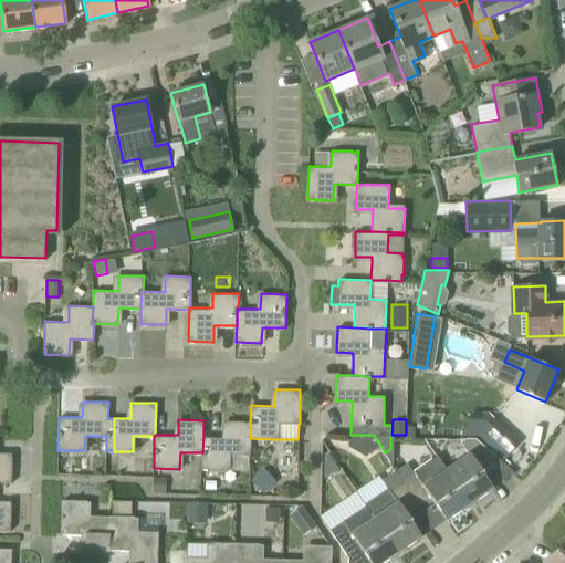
[(251,455),(251,438),(250,438),(250,421),(227,420),(226,437),(203,437),(202,452),(202,469),(228,469),(228,455),(251,455)]
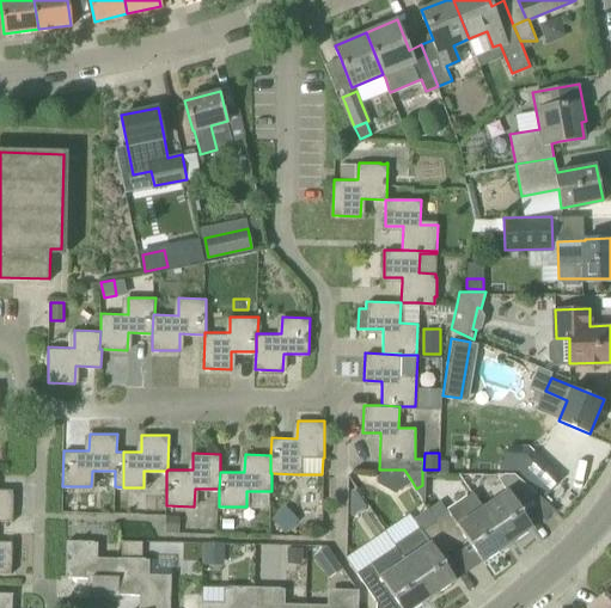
[(508,492),(486,507),(483,508),(507,544),(533,527),(519,505),(537,493),(517,473),(505,473),(499,478),(508,492)]
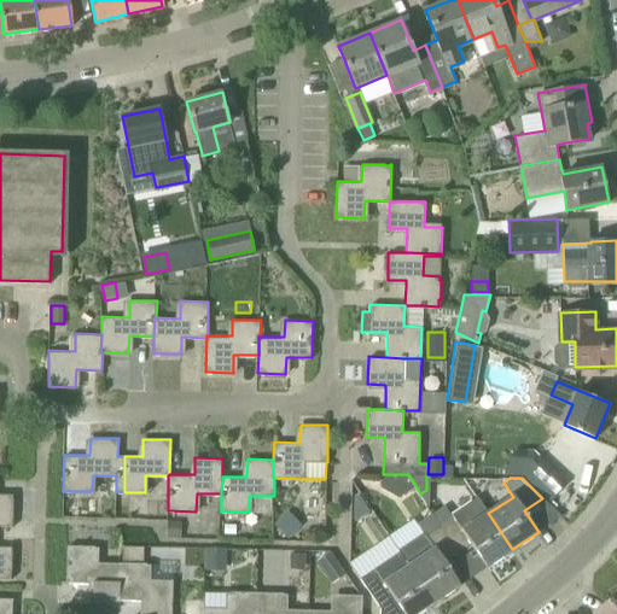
[(355,495),(355,519),(370,508),(360,492),(355,495)]
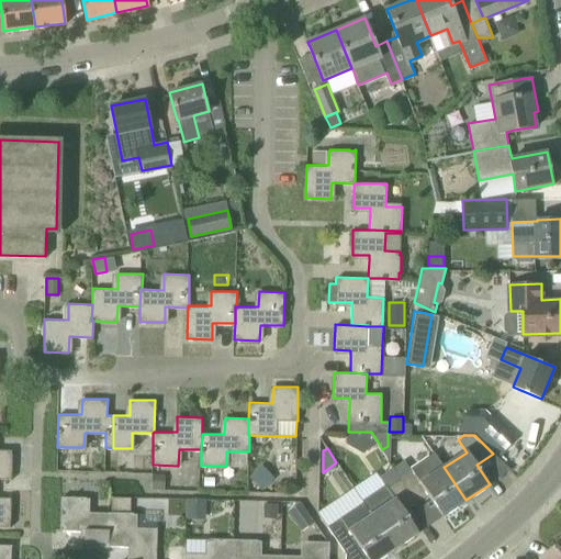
[(0,478),(12,478),(12,453),(0,453),(0,478)]
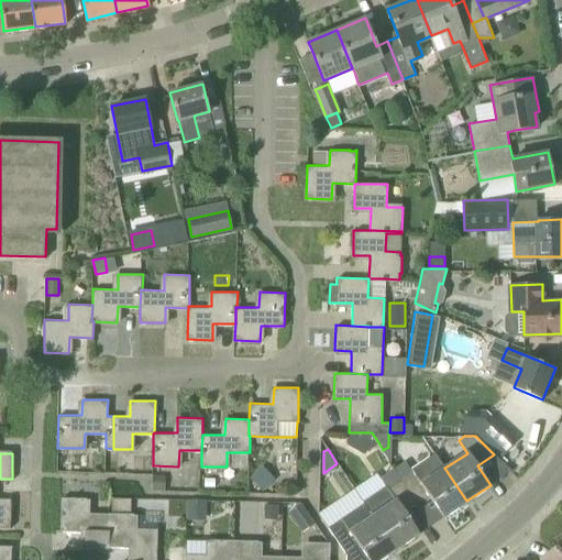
[(438,454),(412,471),(406,460),(394,468),(419,504),(431,496),(444,516),(466,501),(444,468),(447,467),(438,454)]
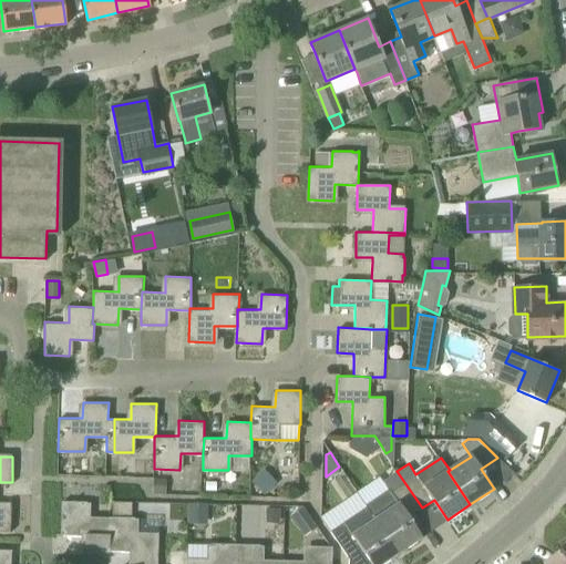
[(265,468),(253,480),(265,492),(277,481),(265,468)]
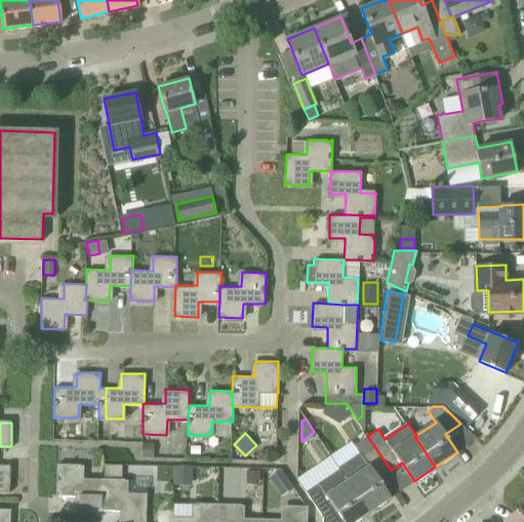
[(362,454),(340,469),(369,512),(392,496),(378,478),(391,470),(367,436),(356,444),(362,454)]
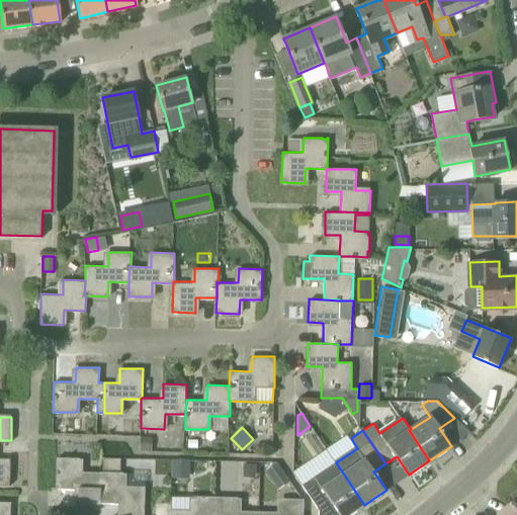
[(152,436),(141,436),(141,450),(152,450),(152,436)]
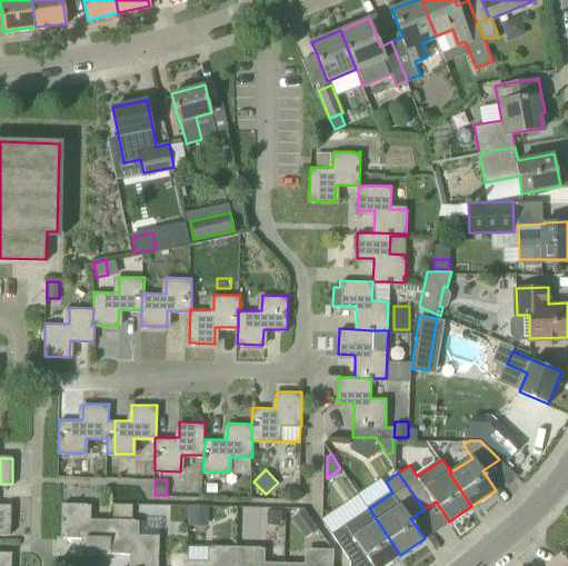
[(86,552),(109,553),(110,518),(88,517),(88,503),(62,502),(61,537),(86,537),(86,552)]
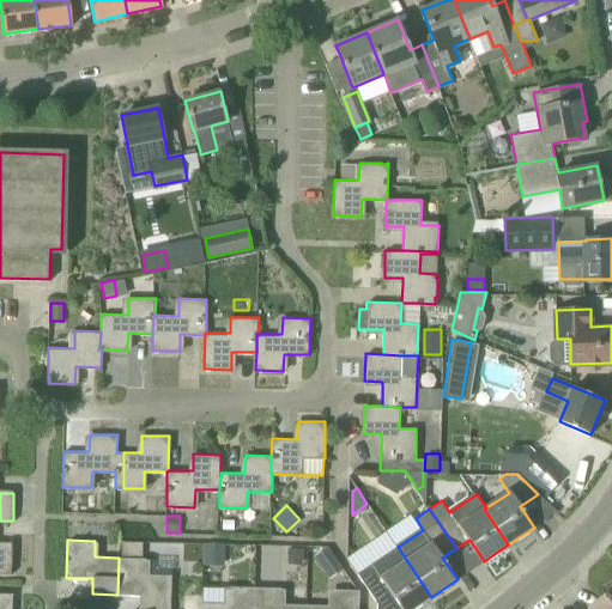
[(143,555),(144,541),(122,541),(122,554),(143,555)]
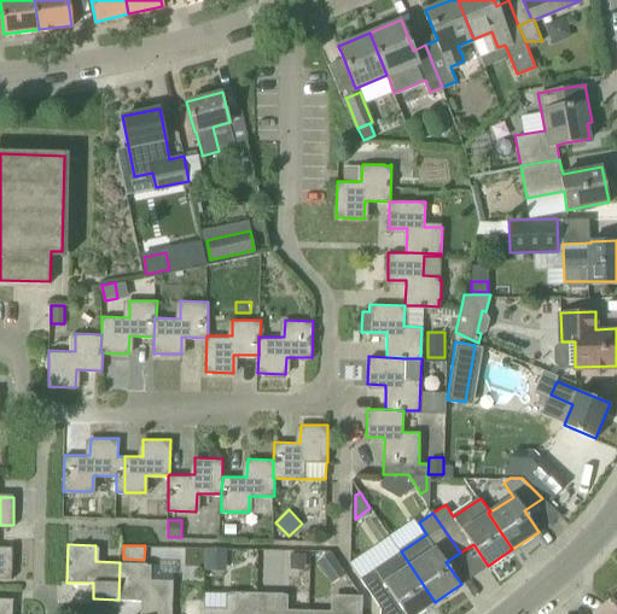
[(207,545),(207,563),(225,563),(226,545),(207,545)]
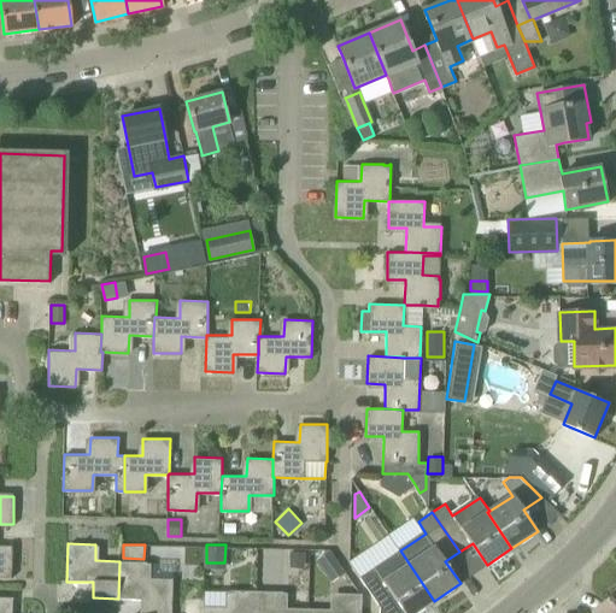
[(0,576),(12,577),(12,549),(0,548),(0,576)]
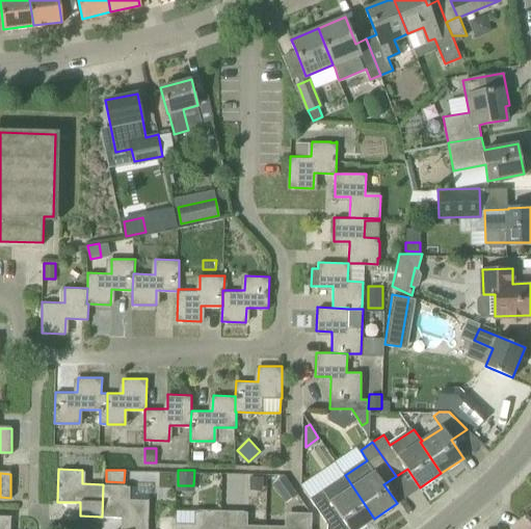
[(285,474),(273,481),(282,493),(292,485),(285,474)]
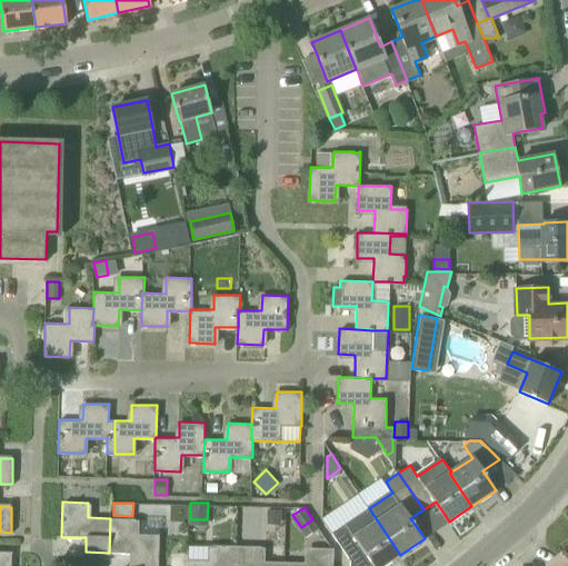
[(374,565),(382,565),(400,555),(369,508),(332,532),(349,557),(350,556),(362,548),(364,550),(374,565)]
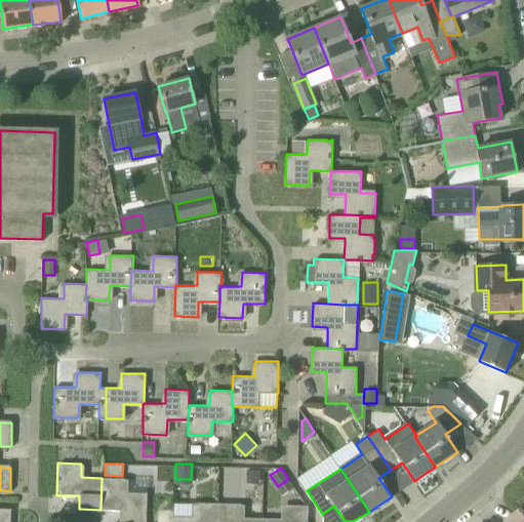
[(247,481),(259,481),(260,471),(248,470),(247,481)]
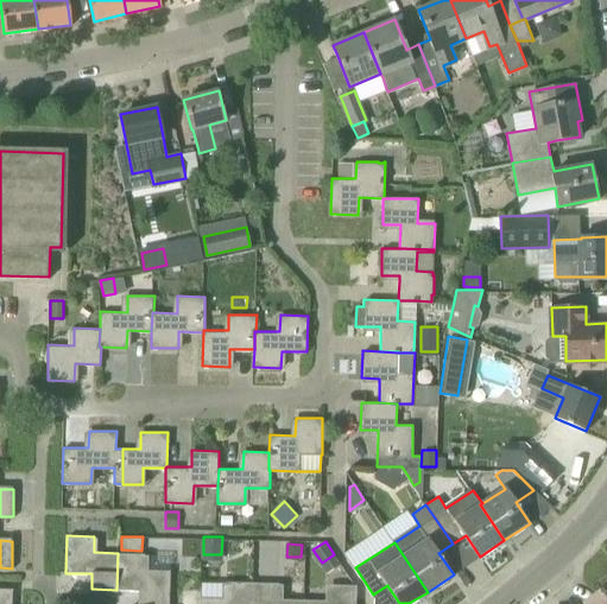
[(143,591),(141,603),(169,603),(171,568),(144,568),(145,553),(118,553),(117,590),(143,591)]
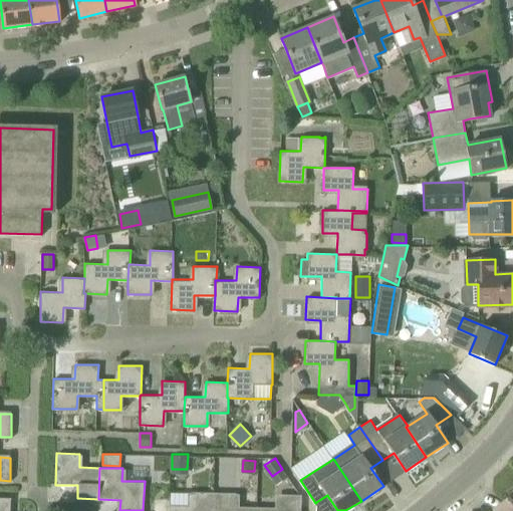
[(213,510),(214,491),(193,491),(192,504),(170,504),(169,510),(213,510)]
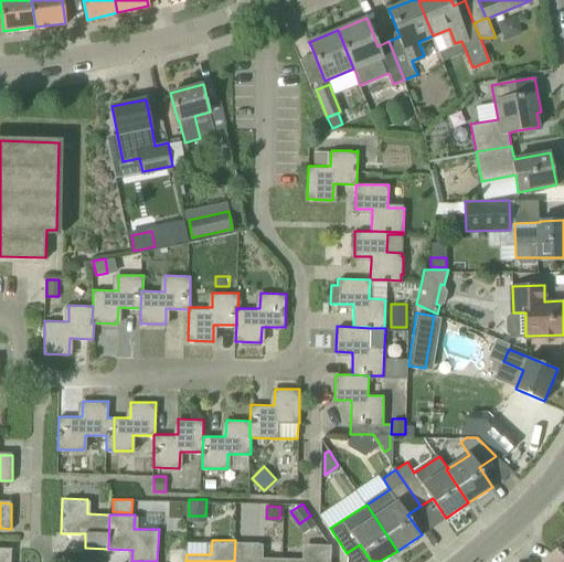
[(235,540),(234,561),(282,561),(283,557),(261,557),(262,541),(235,540)]
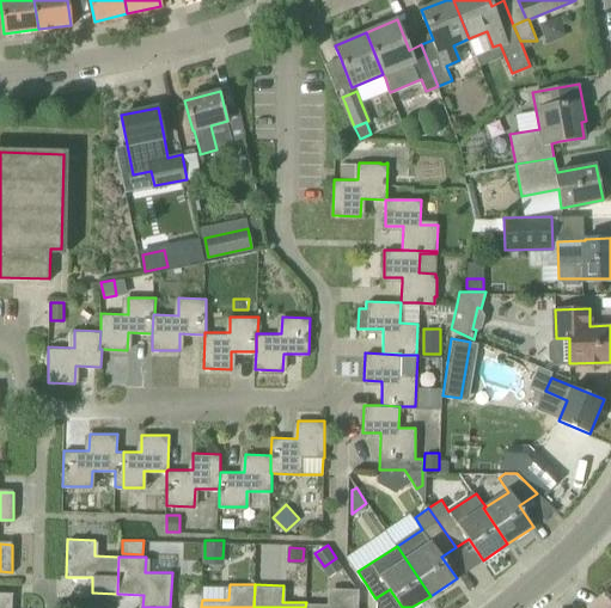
[(358,607),(359,589),(334,588),(333,603),(306,602),(305,607),(358,607)]
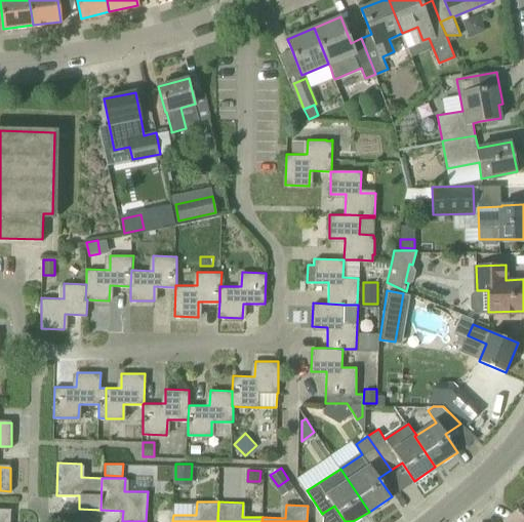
[(523,506),(505,520),(506,521),(523,521),(523,506)]
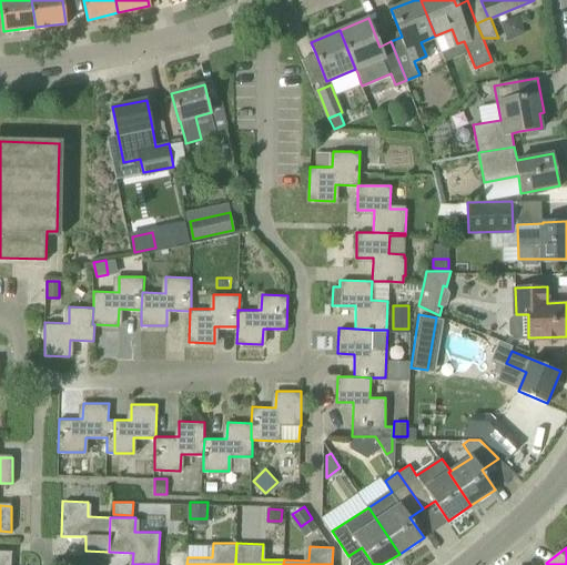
[(11,564),(12,551),(0,550),(0,564),(11,564)]
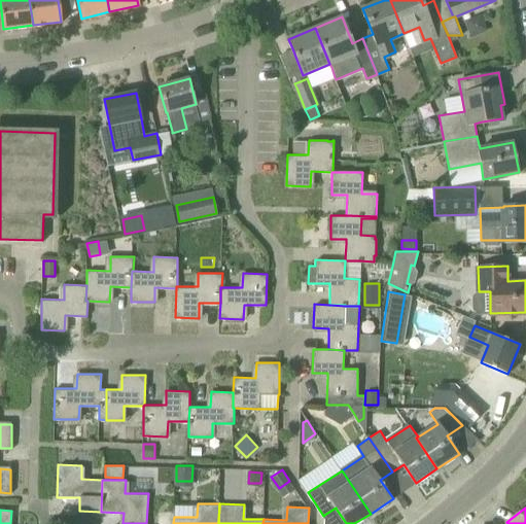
[(171,523),(172,515),(171,515),(171,511),(159,511),(159,514),(158,523),(171,523)]
